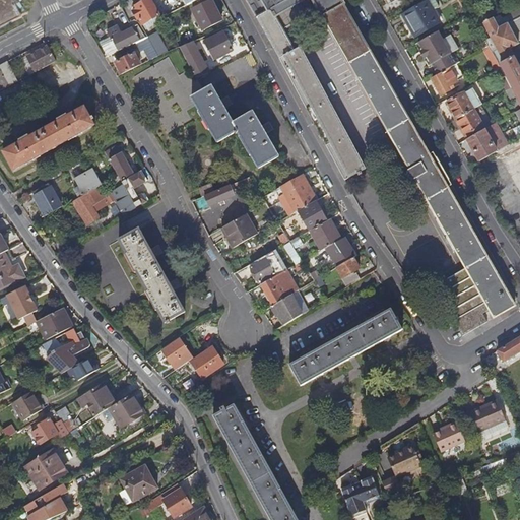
[(0,0),(0,24),(22,14),(19,9),(22,7),(19,1),(16,3),(14,0),(0,0)]
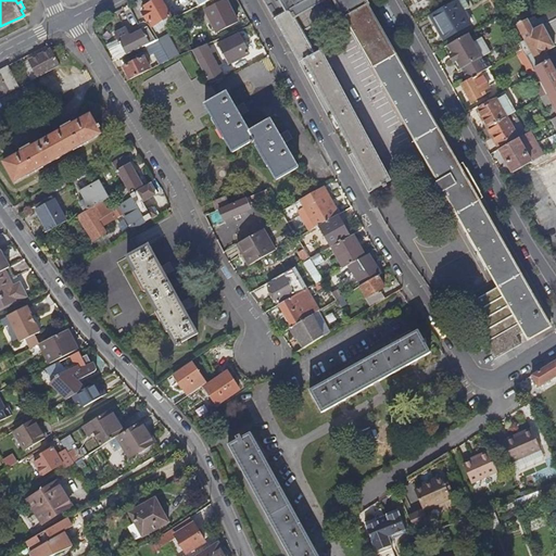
[(173,21),(160,0),(151,0),(151,1),(150,2),(151,4),(146,8),(147,11),(142,13),(148,22),(150,21),(153,28),(159,25),(160,28),(173,21)]
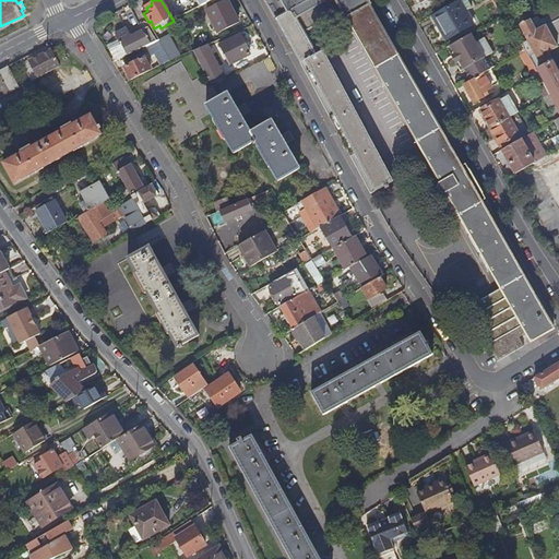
[(305,34),(343,12),(500,288),(465,308),(486,346),(487,345),(497,361),(523,346),(519,337),(525,333),(531,343),(554,330),(482,202),(478,197),(483,193),(468,169),(464,171),(370,6),(368,2),(369,2),(368,0),(264,0),(275,20),(292,48),(309,82),(325,111),(326,114),(335,129),(341,140),(370,194),(384,188),(385,190),(389,188),(388,186),(393,182),(323,51),(317,56),(305,34)]
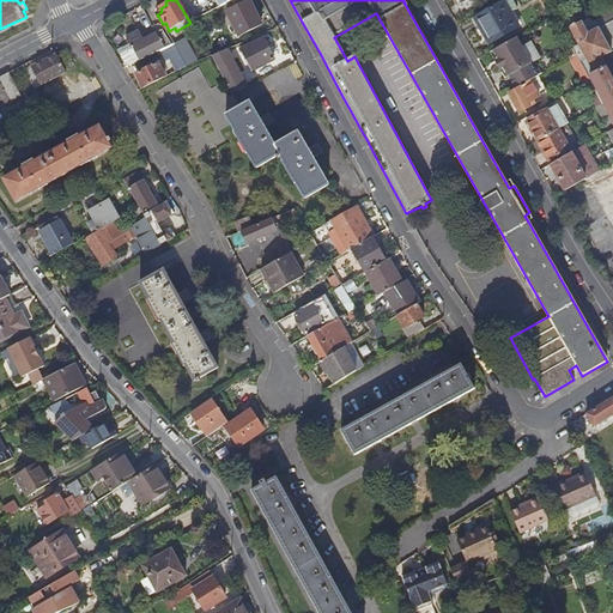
[(193,23),(202,18),(192,1),(183,6),(193,23)]
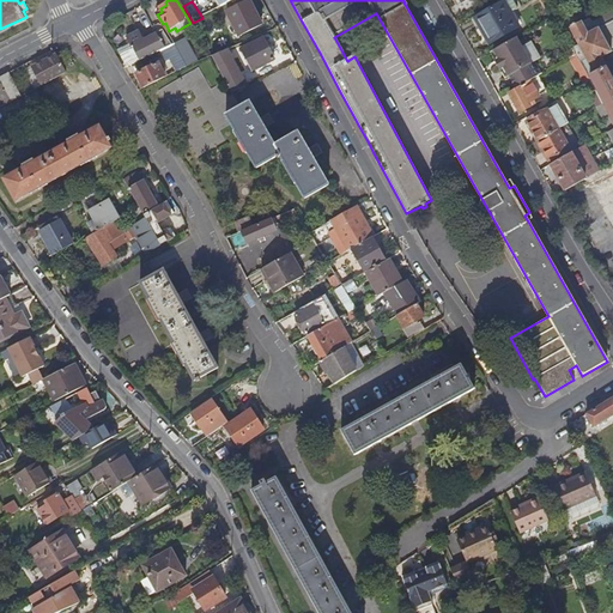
[(517,28),(503,1),(479,16),(484,25),(481,26),(491,42),(517,28)]
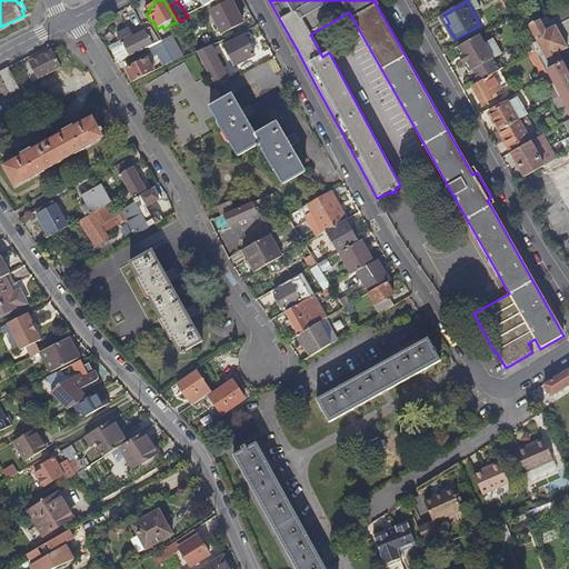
[(243,25),(231,2),(211,13),(222,35),(243,25)]
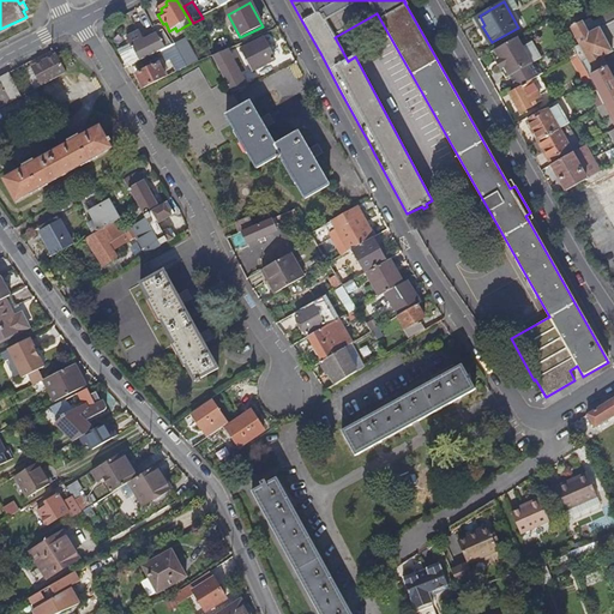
[(613,120),(613,83),(601,59),(613,52),(613,20),(588,35),(582,23),(571,28),(581,44),(573,48),(577,54),(581,62),(588,59),(596,74),(591,77),(613,120)]
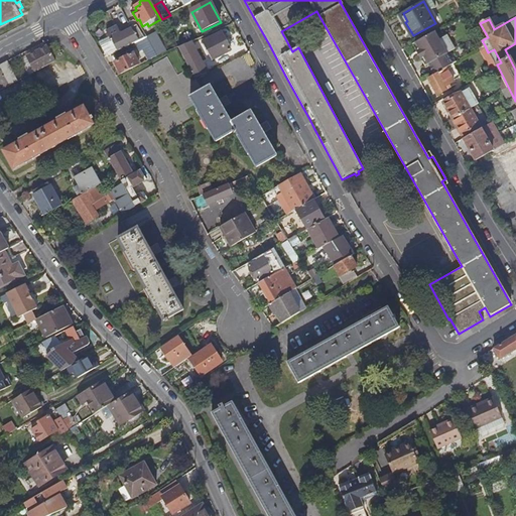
[(113,41),(118,52),(142,40),(145,38),(137,26),(122,34),(118,27),(108,32),(112,42),(113,41)]
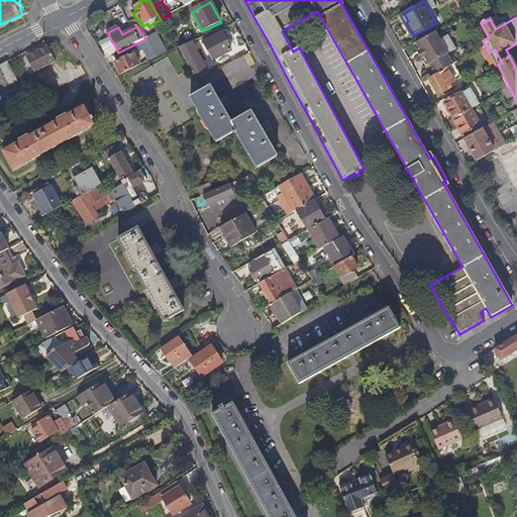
[(435,31),(415,42),(428,65),(435,76),(447,69),(453,65),(447,54),(450,52),(455,49),(447,36),(440,40),(435,31)]
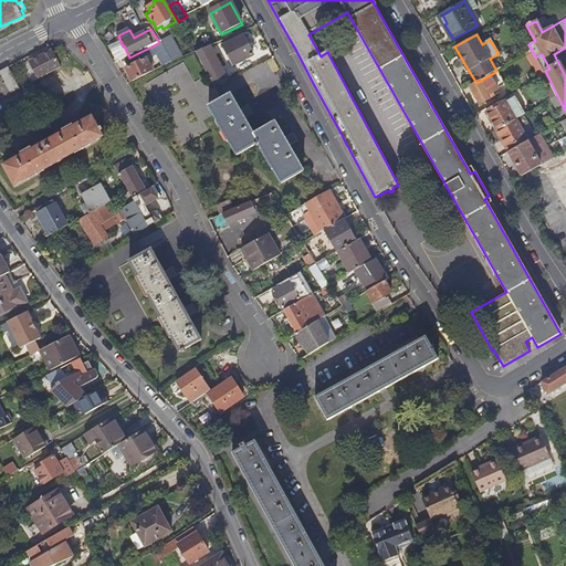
[(253,56),(243,37),(223,46),(229,56),(226,58),(227,60),(230,59),(233,66),(253,56)]
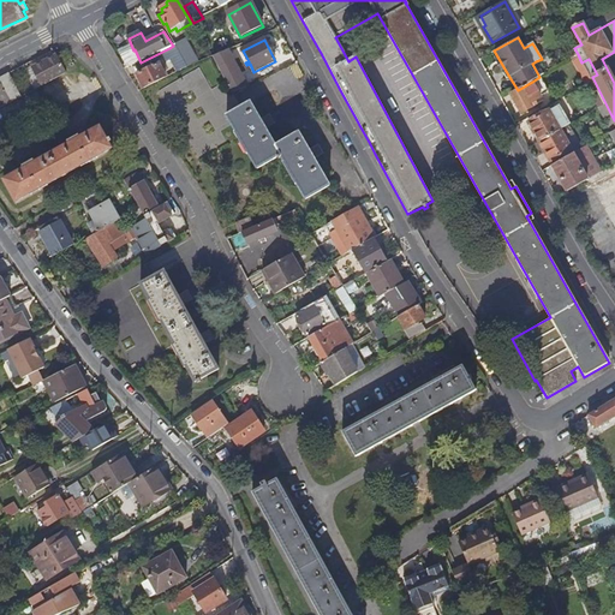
[(563,46),(571,59),(578,54),(571,42),(563,46)]
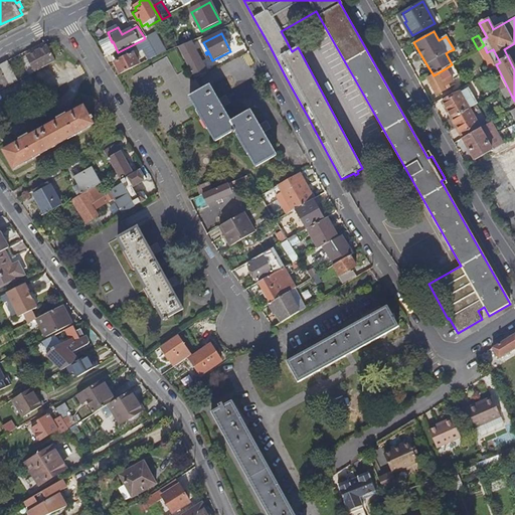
[(152,59),(157,56),(148,37),(145,38),(142,40),(152,59)]
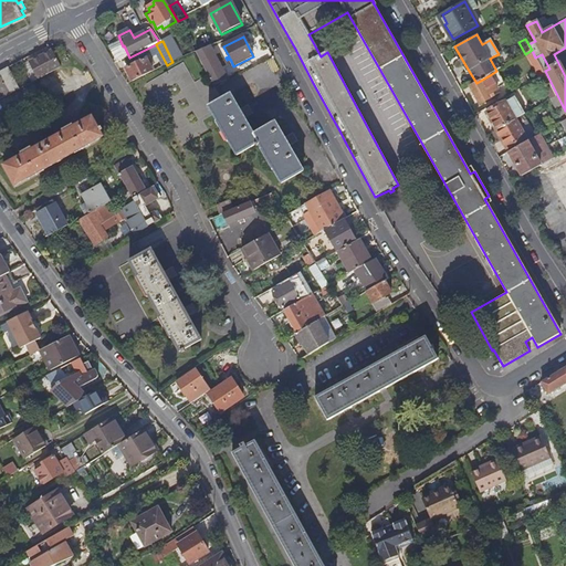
[(210,80),(224,73),(210,46),(197,53),(210,80)]
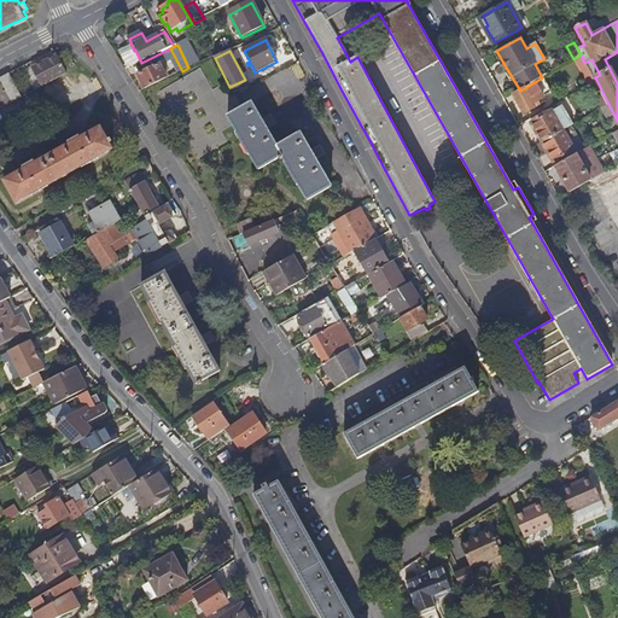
[(496,51),(494,53),(508,80),(512,77),(496,51)]
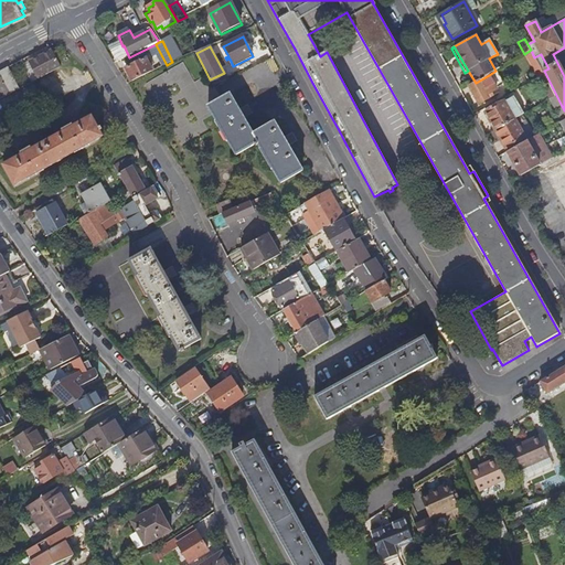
[(41,78),(63,67),(53,50),(32,63),(41,78)]
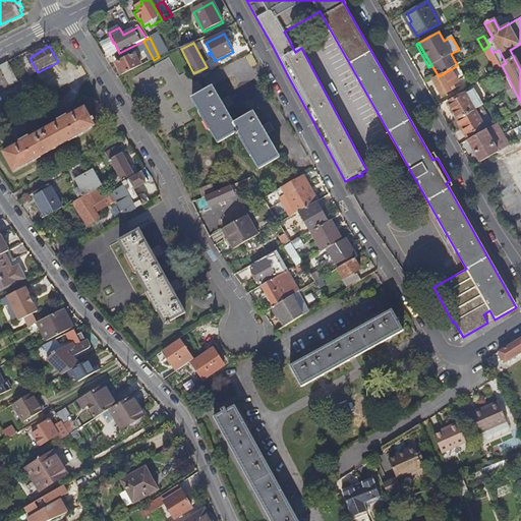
[(489,46),(483,50),(496,72),(501,69),(493,53),(489,46)]
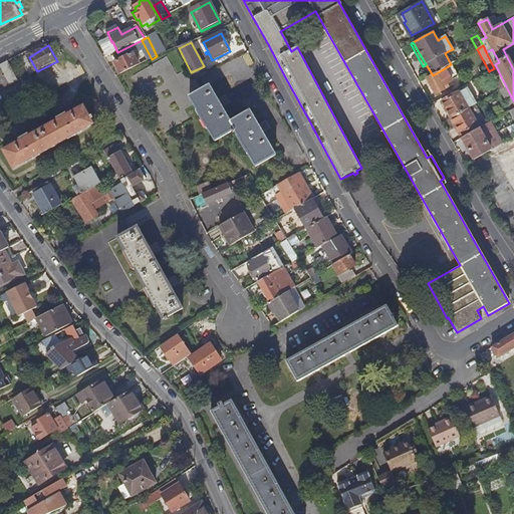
[(445,53),(451,64),(454,62),(448,51),(445,53)]
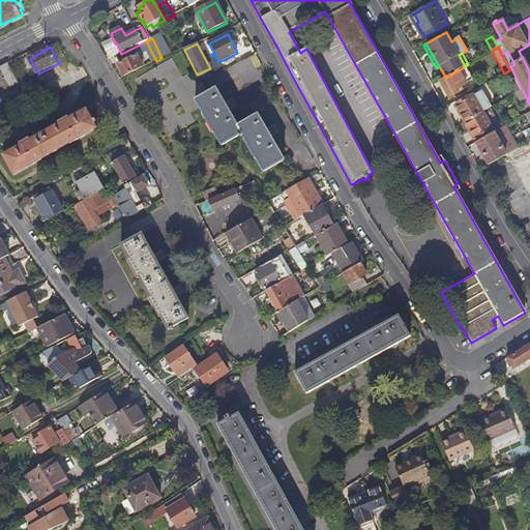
[(125,78),(143,68),(137,56),(119,65),(125,78)]
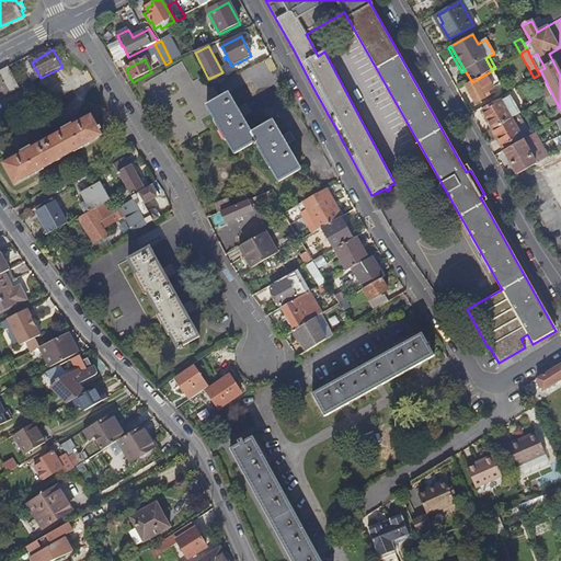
[(8,67),(0,70),(0,72),(11,93),(20,89),(8,67)]
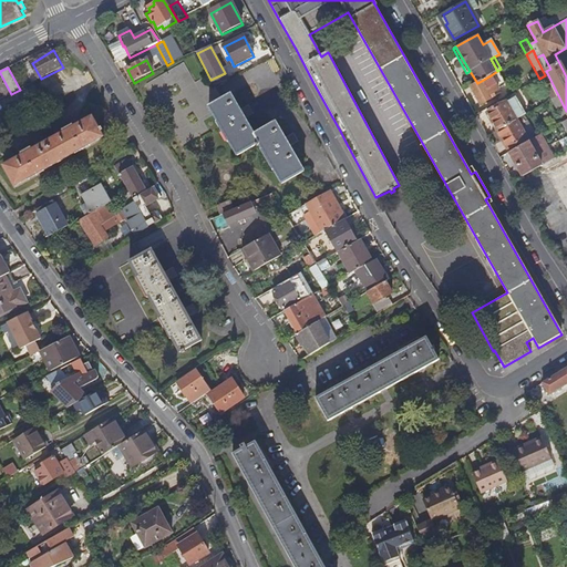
[(0,100),(11,94),(0,73),(0,100)]
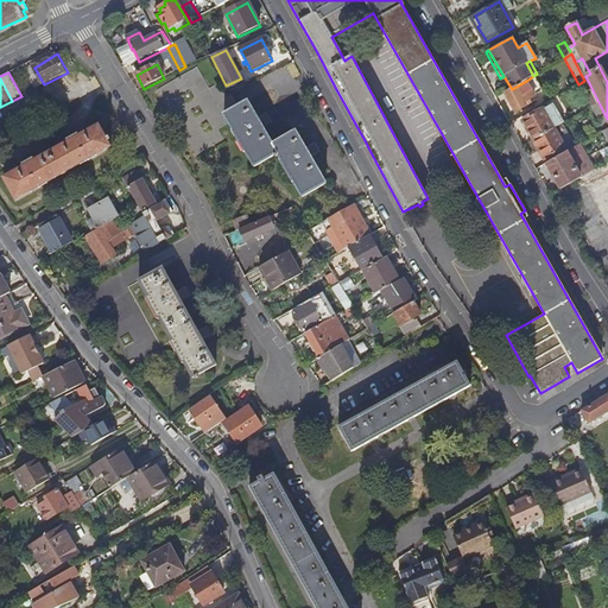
[(527,106),(525,102),(529,101),(536,96),(526,81),(512,89),(506,93),(517,112),(527,106)]
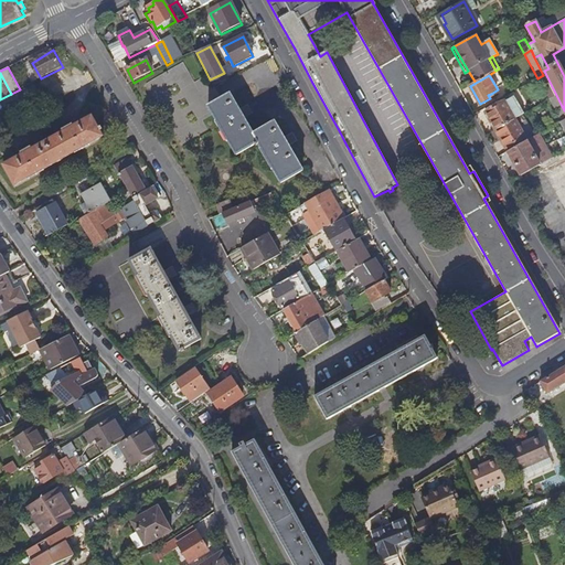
[(231,96),(210,108),(237,157),(255,146),(256,148),(259,146),(280,184),(302,172),(288,147),(295,142),(290,136),(285,139),(275,124),(253,136),(244,118),(249,115),(245,108),(240,112),(231,96)]
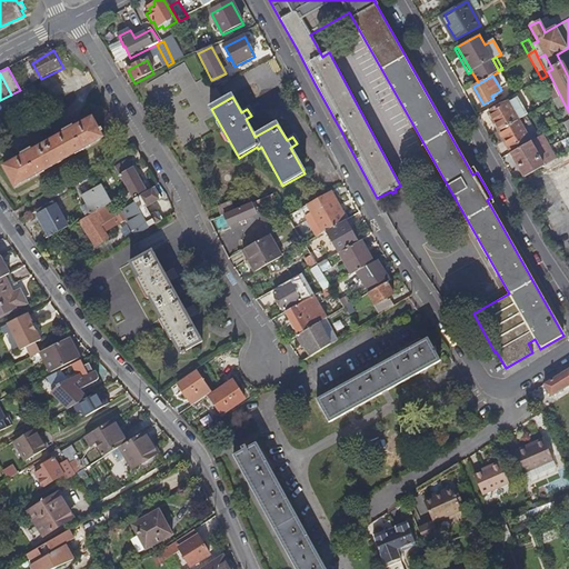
[(499,132),(519,120),(508,102),(489,113),(499,132)]
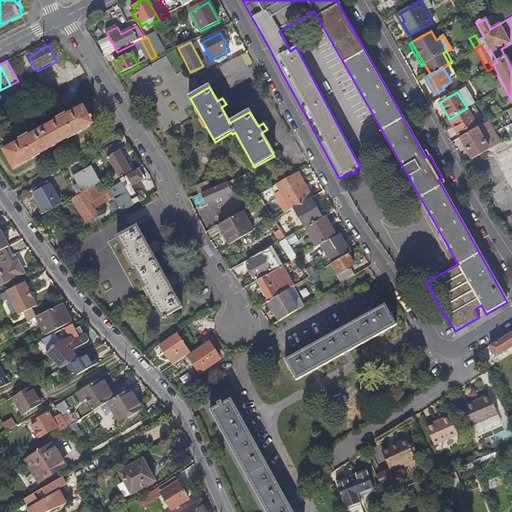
[(14,168),(95,124),(93,119),(94,118),(93,115),(91,116),(85,104),(67,114),(66,112),(64,113),(61,109),(55,112),(58,119),(30,135),(28,133),(26,134),(24,130),(18,134),(21,140),(4,150),(14,168)]
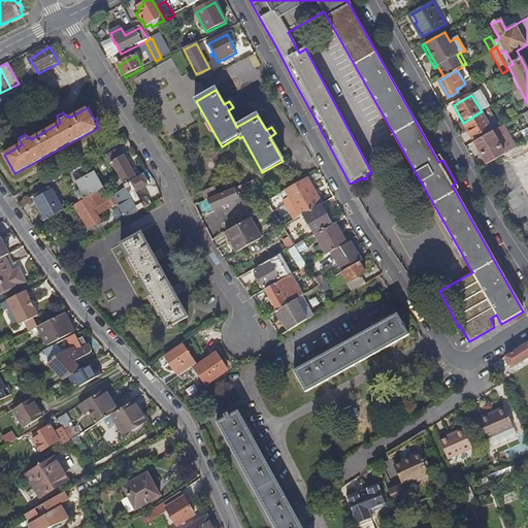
[(472,139),(491,129),(482,111),(463,123),(472,139)]
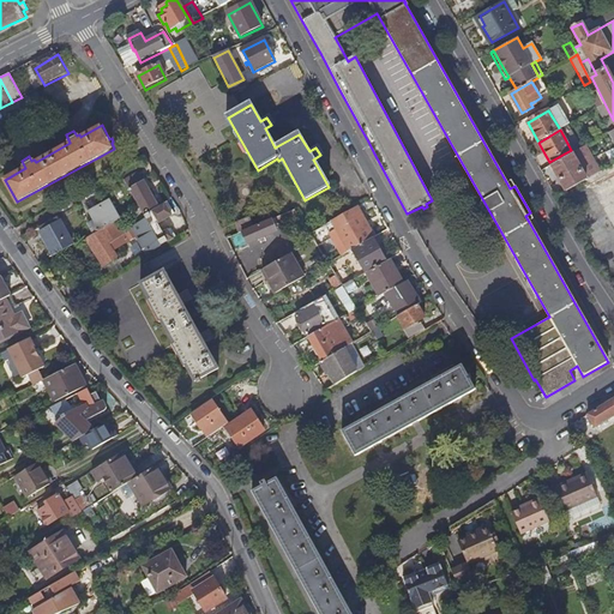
[(552,166),(566,192),(587,180),(600,173),(584,146),(572,154),(552,166)]
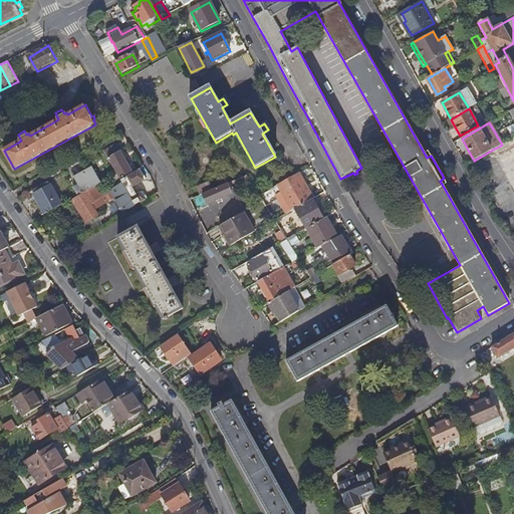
[(119,179),(132,172),(120,152),(108,159),(117,175),(119,179)]
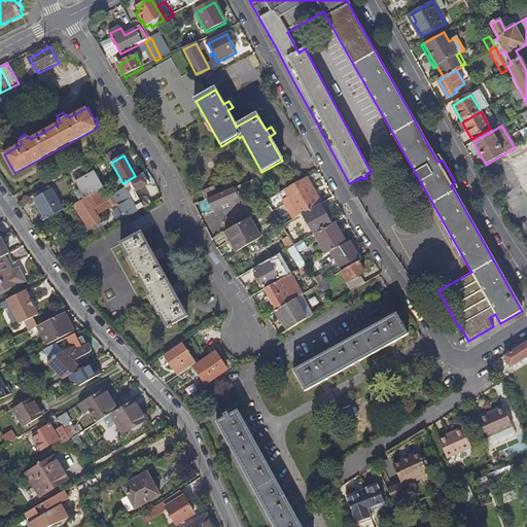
[(77,183),(85,198),(100,189),(103,188),(95,173),(77,183)]
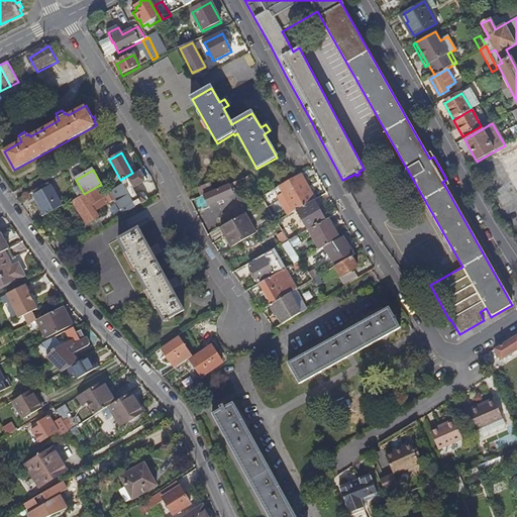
[(123,184),(135,207),(147,200),(144,194),(137,198),(133,192),(131,193),(129,189),(146,180),(140,170),(121,182),(123,184)]
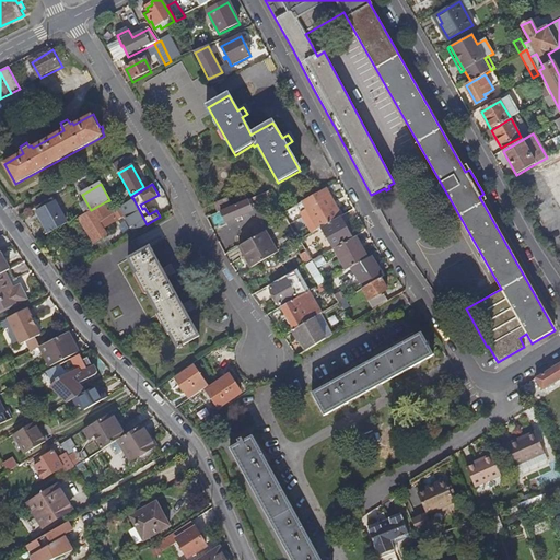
[(322,229),(340,218),(342,217),(326,189),(303,202),(306,210),(318,231),(322,229)]
